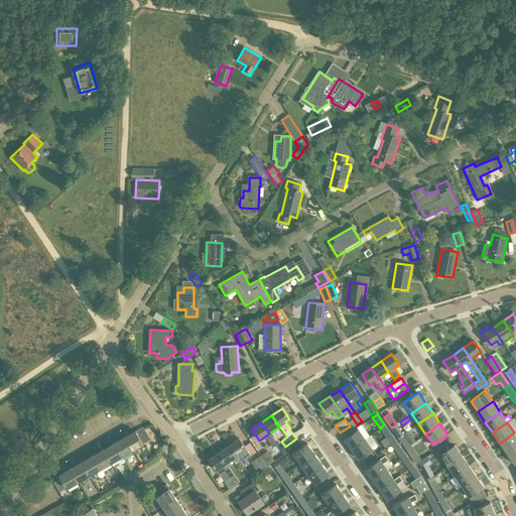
[(387,438),(391,434),(384,424),(380,428),(387,438)]
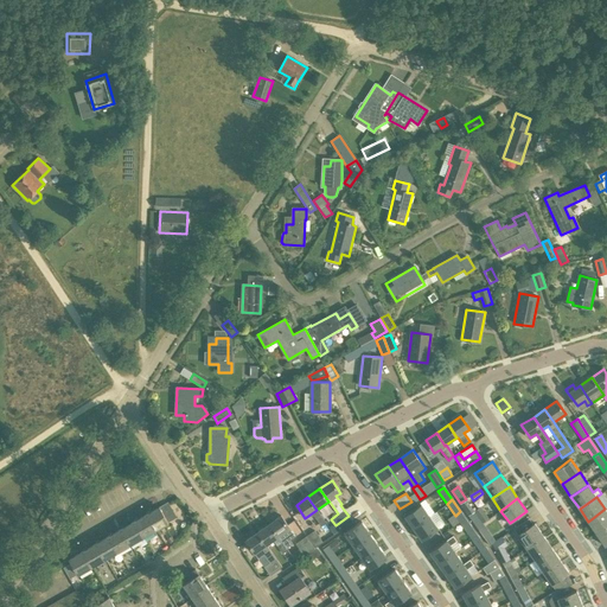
[(474,511),(466,499),(460,503),(468,516),(474,511)]
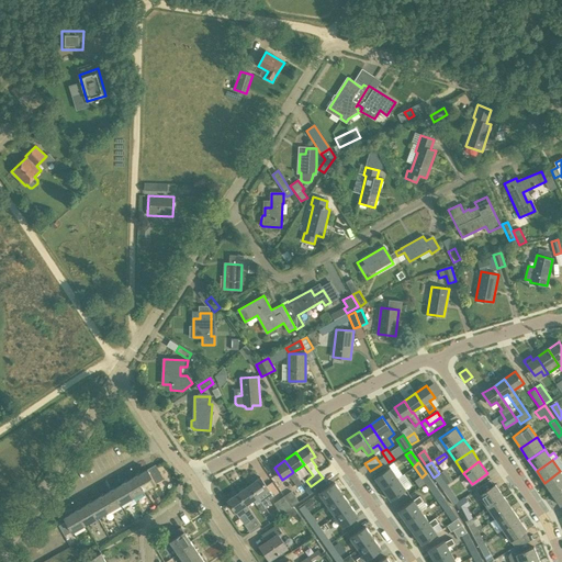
[(374,478),(383,490),(398,478),(391,467),(374,478)]
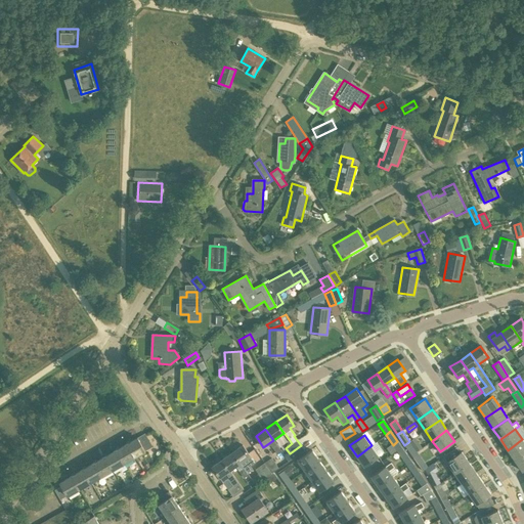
[(134,457),(145,451),(138,438),(127,444),(134,457)]
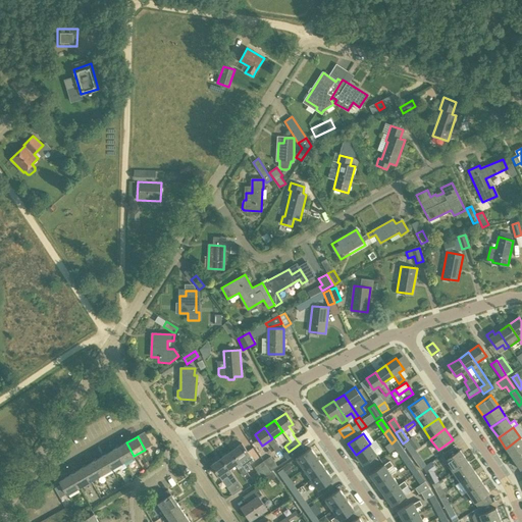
[(513,459),(521,452),(521,439),(520,437),(506,449),(513,459)]
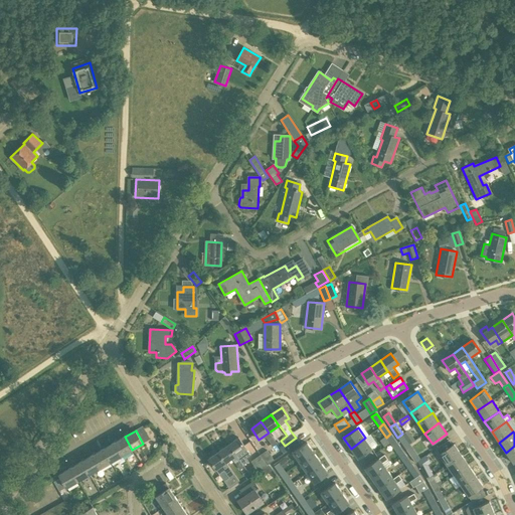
[(393,448),(398,444),(390,434),(386,438),(393,448)]
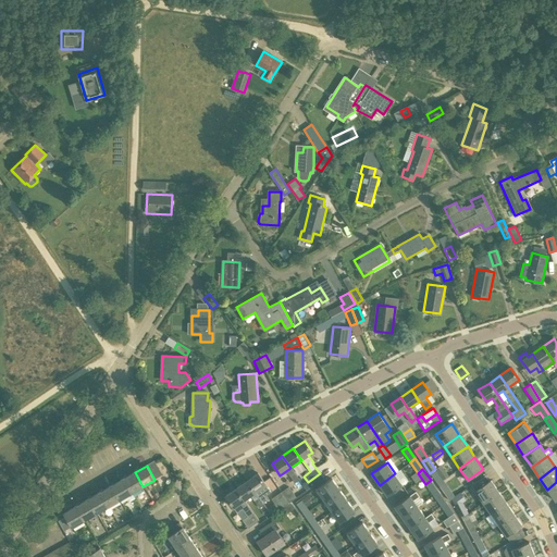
[(123,479),(131,493),(143,486),(135,472),(123,479)]
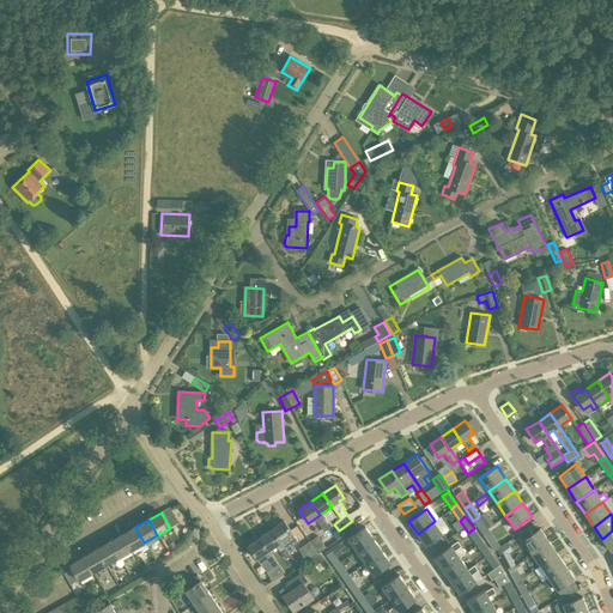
[(286,548),(289,553),(296,550),(292,544),(298,540),(284,521),(272,529),(280,542),(284,547),(285,547),(286,548)]
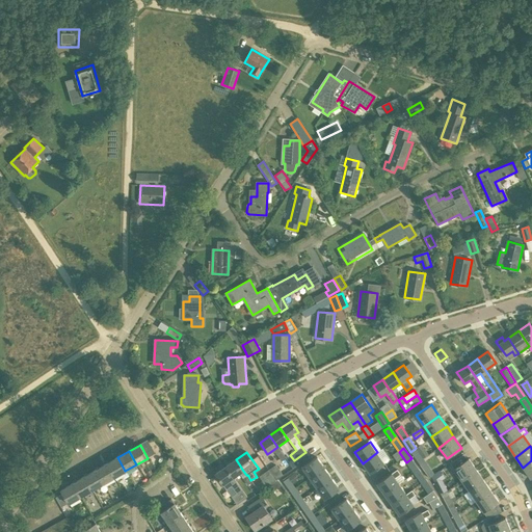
[(282,461),(286,458),(282,452),(276,455),(282,461)]
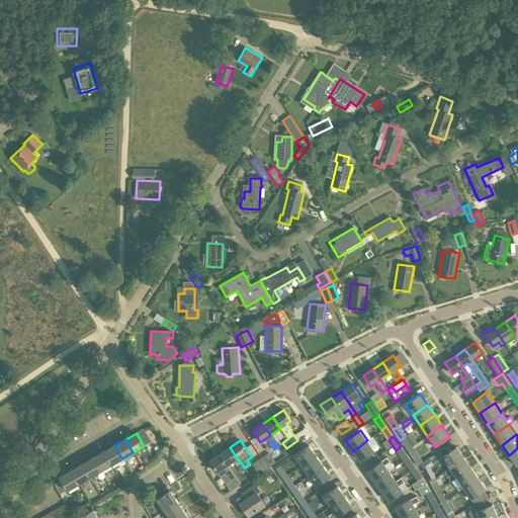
[(297,440),(286,448),(290,453),(300,445),(297,440)]
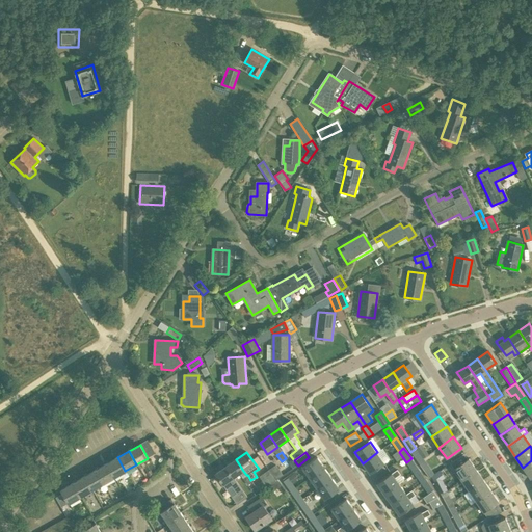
[(377,452),(363,463),(370,474),(384,463),(377,452)]
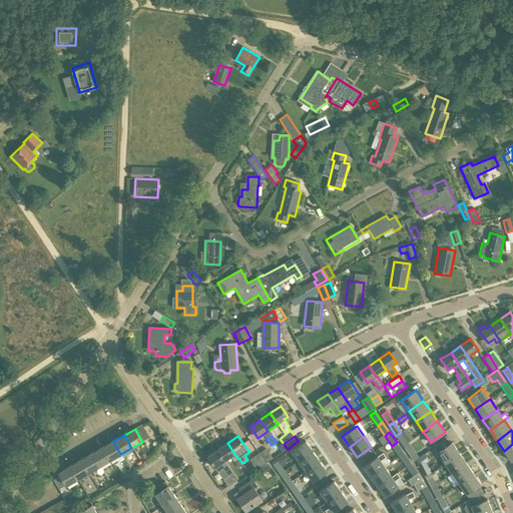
[(404,436),(399,439),(404,446),(409,443),(404,436)]
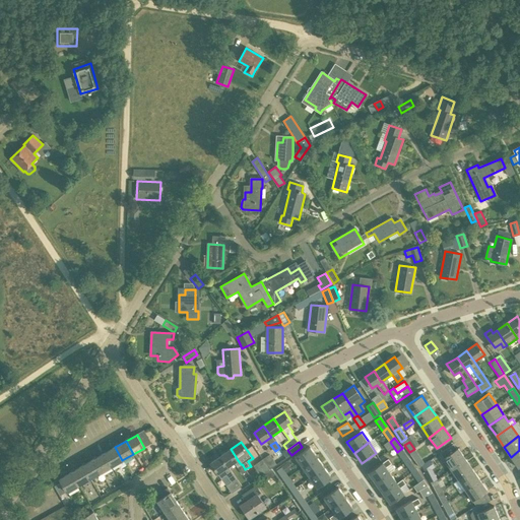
[(104,453),(111,466),(122,460),(115,447),(104,453)]
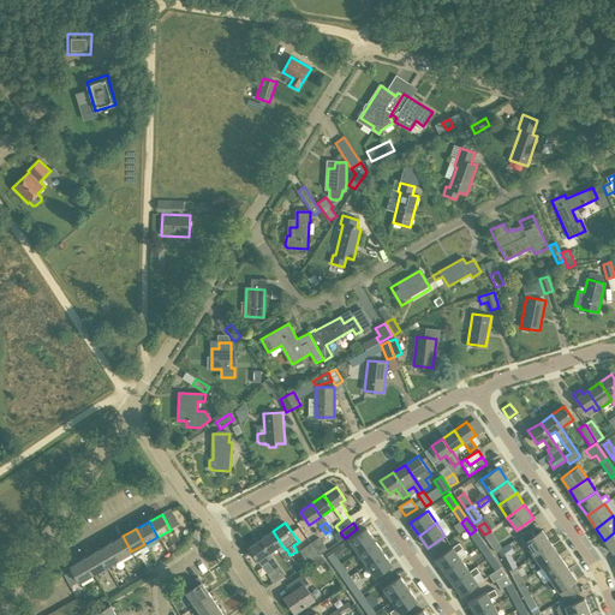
[(358,553),(374,541),(365,529),(350,541),(358,553)]
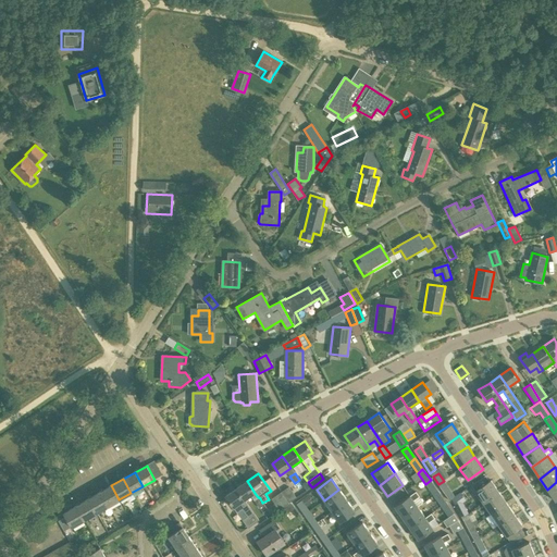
[(433,495),(438,491),(431,480),(425,484),(433,495)]
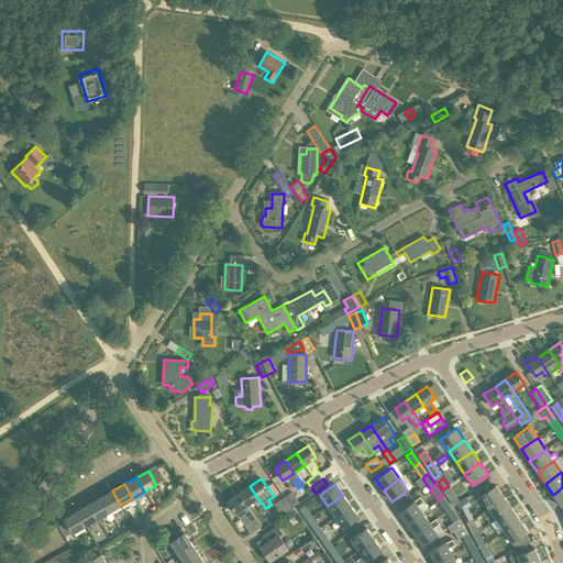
[(488,508),(504,497),(496,485),(479,496),(488,508)]
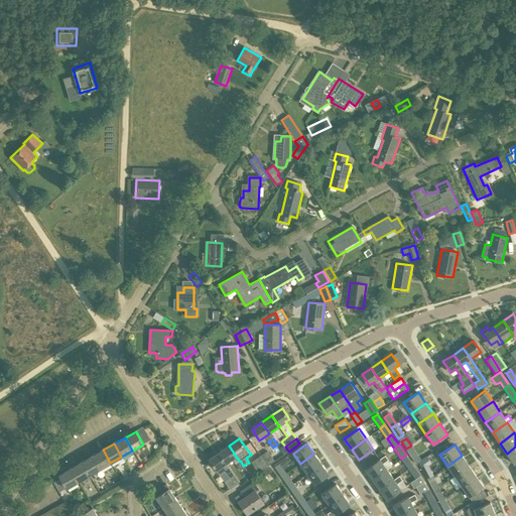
[(226,464),(227,464),(236,457),(229,445),(219,453),(226,464)]
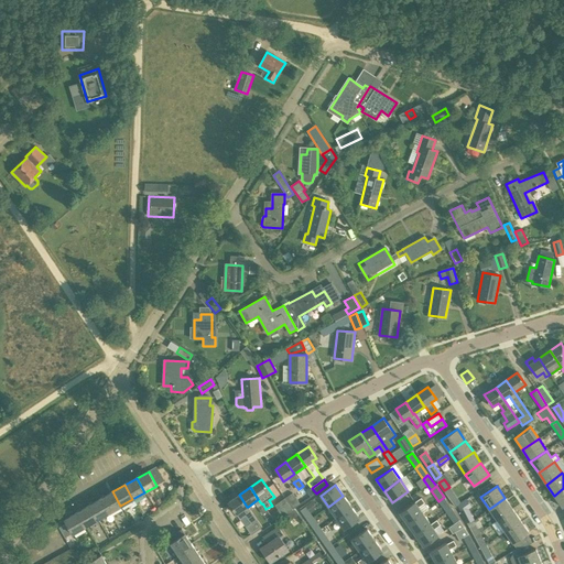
[(563,488),(554,496),(562,508),(563,506),(563,488)]
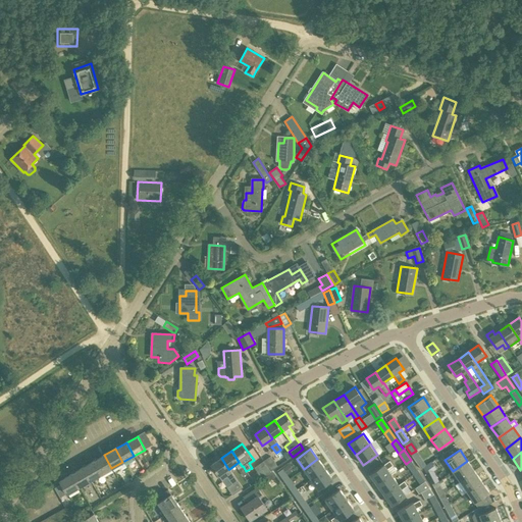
[(111,469),(111,468),(104,455),(93,462),(101,475),(111,469)]
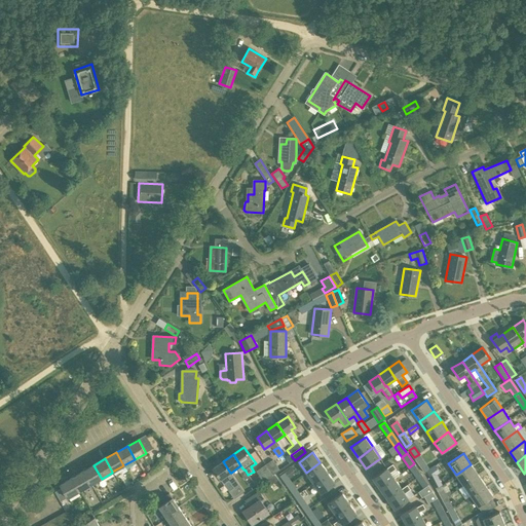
[(264,465),(271,476),(274,474),(280,471),(273,459),(264,465)]
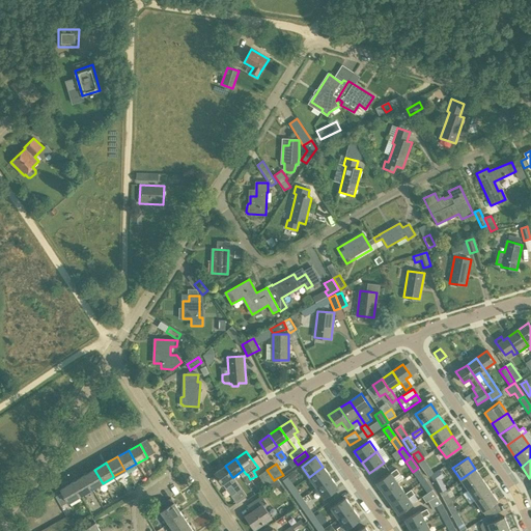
[(434,473),(426,464),(421,467),(428,476),(434,473)]
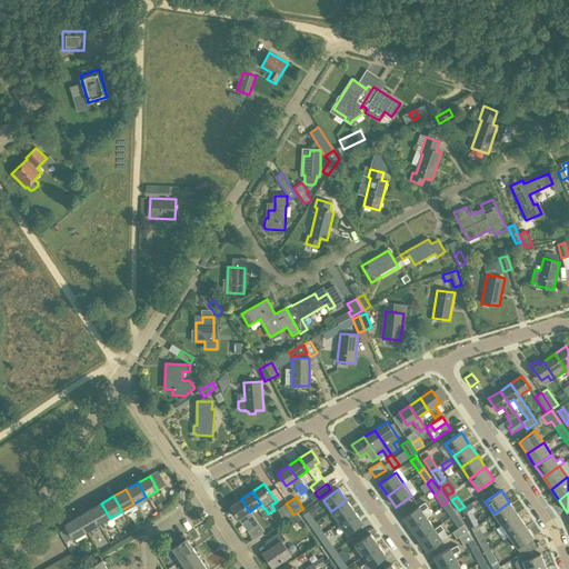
[(230,507),(239,519),(250,511),(249,511),(241,499),(230,507)]
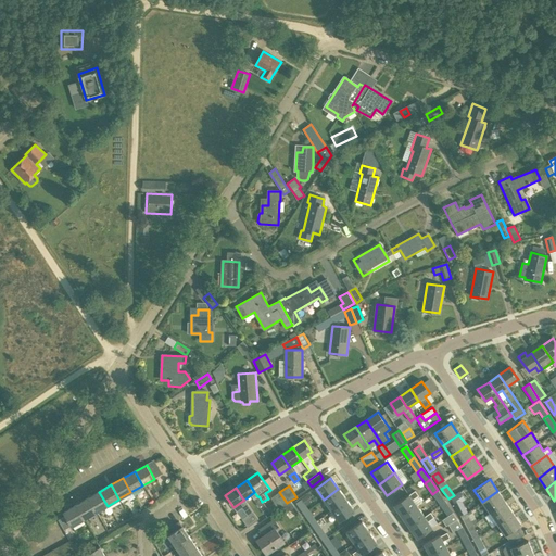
[(346,501),(338,489),(324,500),(331,510),(346,501)]
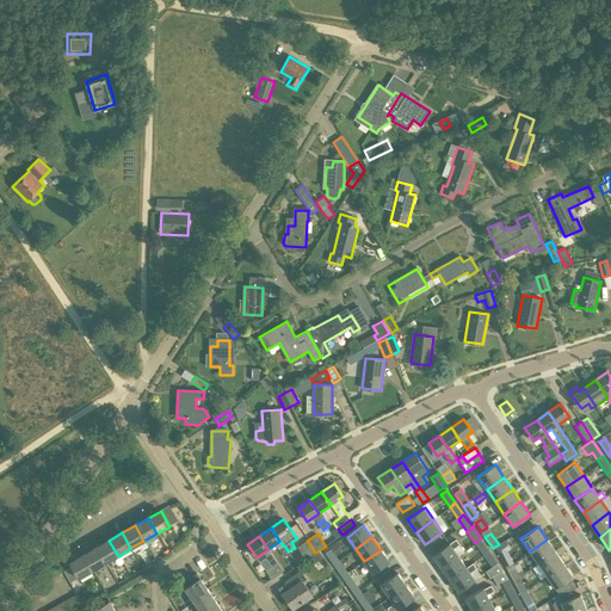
[(483,555),(489,550),(481,538),(475,543),(483,555)]
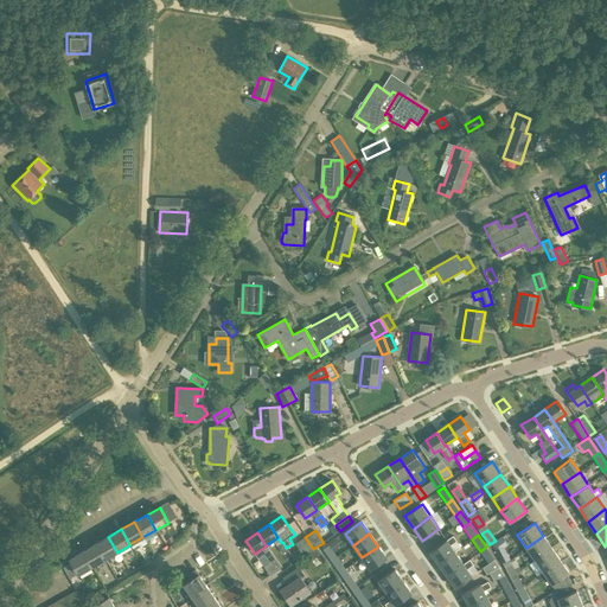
[(535,560),(551,548),(543,536),(526,548),(535,560)]
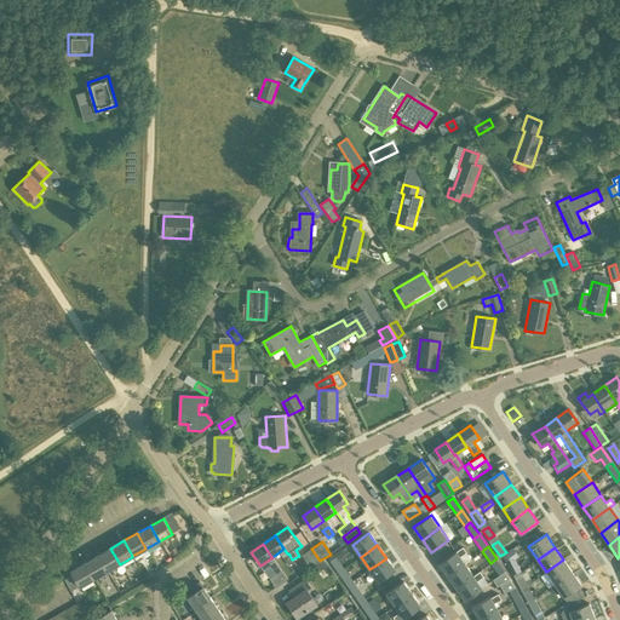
[(120,564),(110,549),(97,556),(107,572),(108,570),(120,564)]
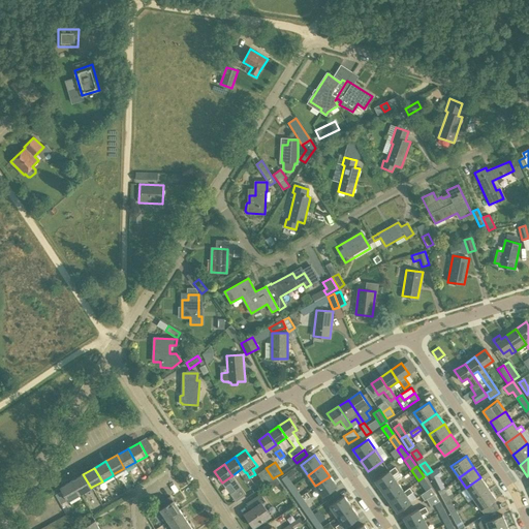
[(268,483),(273,478),(266,468),(257,474),(265,485),(268,483)]
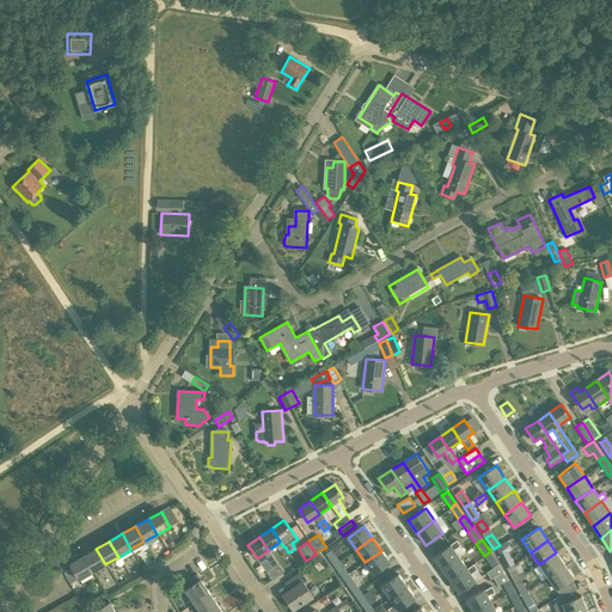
[(331,549),(331,550),(337,557),(344,551),(338,544),(331,549)]
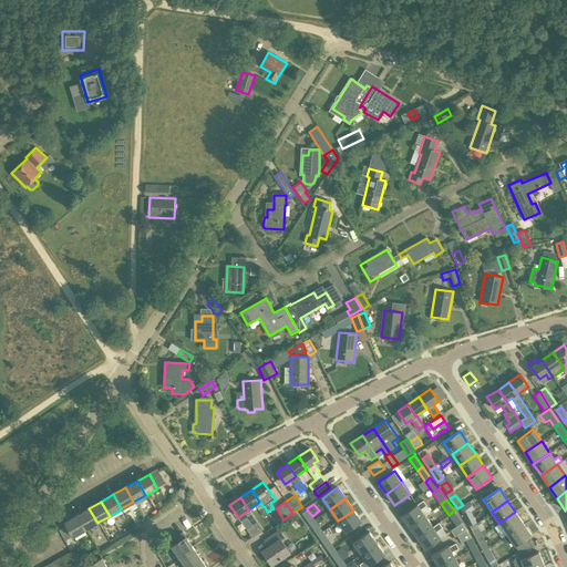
[(418,504),(401,515),(409,526),(425,515),(418,504)]
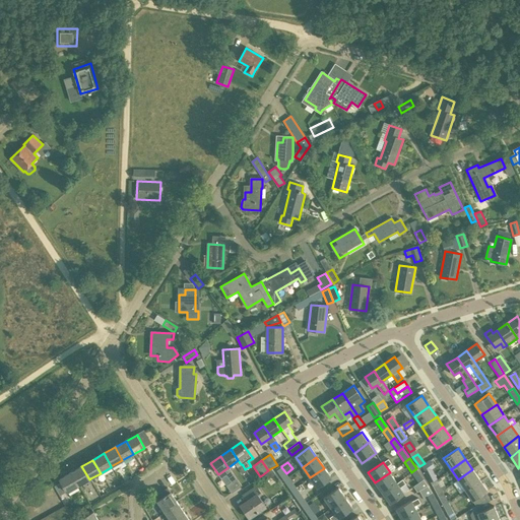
[(242,474),(247,471),(245,469),(243,465),(242,464),(241,464),(238,467),(242,474)]
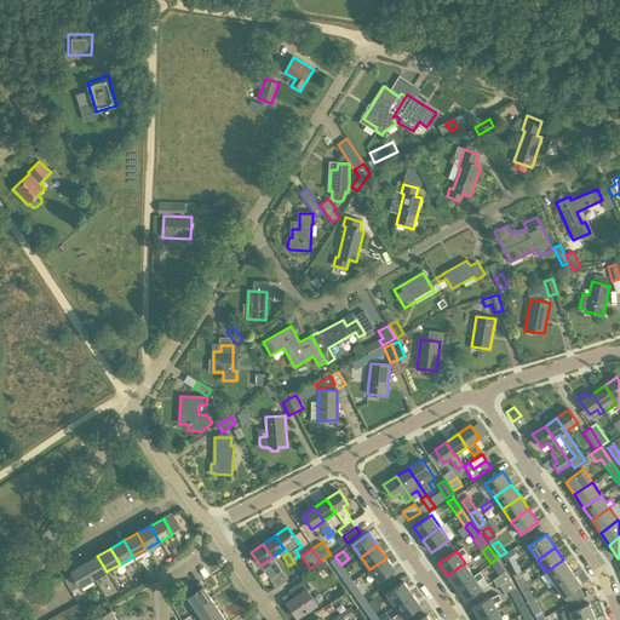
[(107,572),(97,556),(84,563),(93,579),(95,579),(107,572)]
